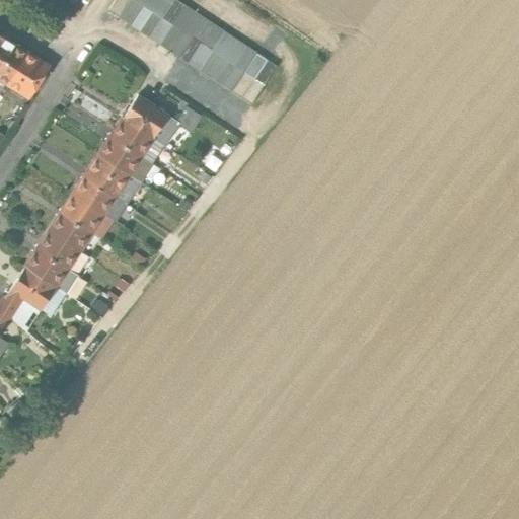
[(115,0),(108,10),(118,17),(129,0),(115,0)]
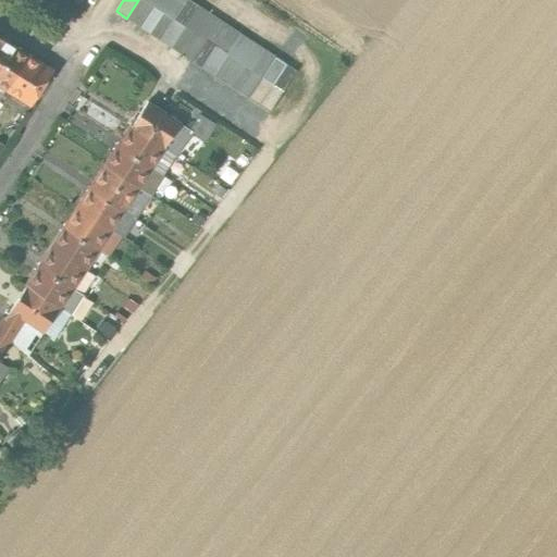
[(151,5),(143,0),(139,0),(127,19),(138,26),(151,5)]
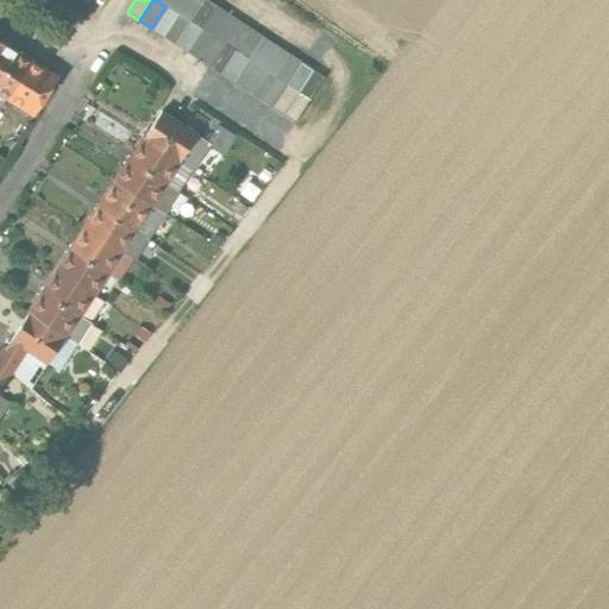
[(169,0),(165,6),(177,14),(187,0),(169,0)]
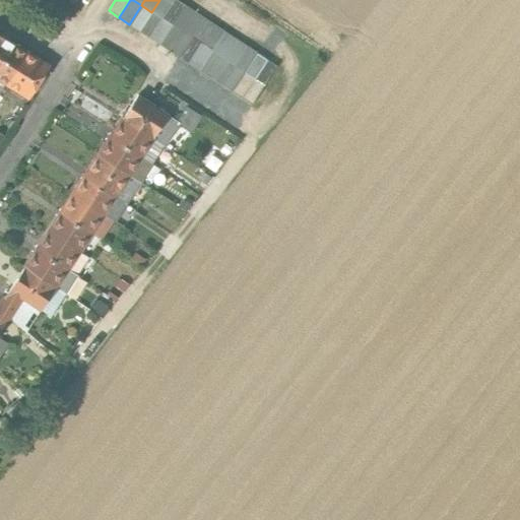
[(159,0),(151,12),(161,18),(174,0),(159,0)]
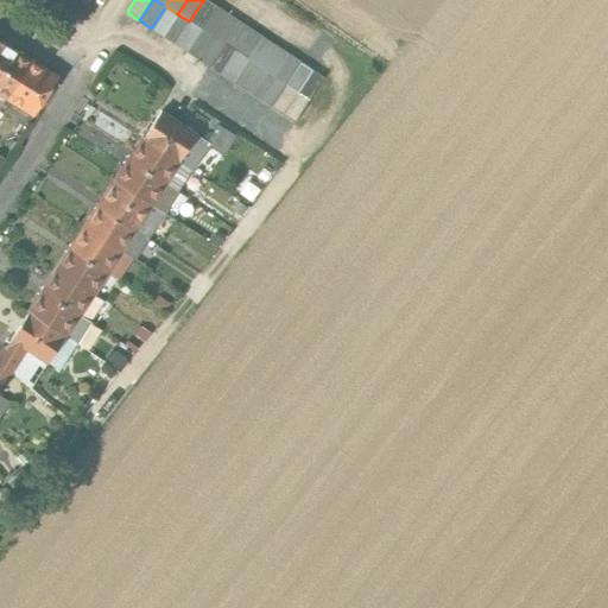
[(203,0),(189,21),(201,30),(215,7),(203,0)]
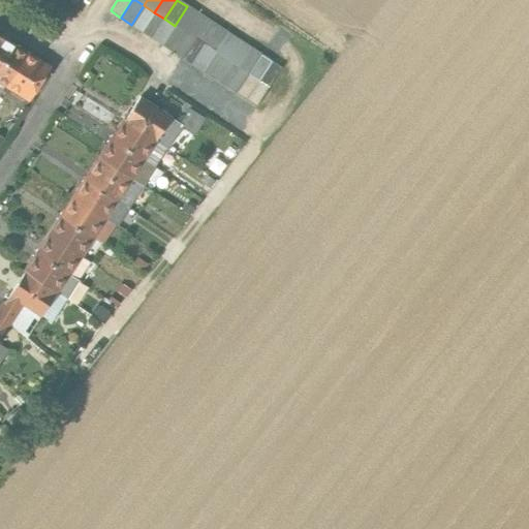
[(144,5),(131,25),(142,31),(154,12),(144,5)]
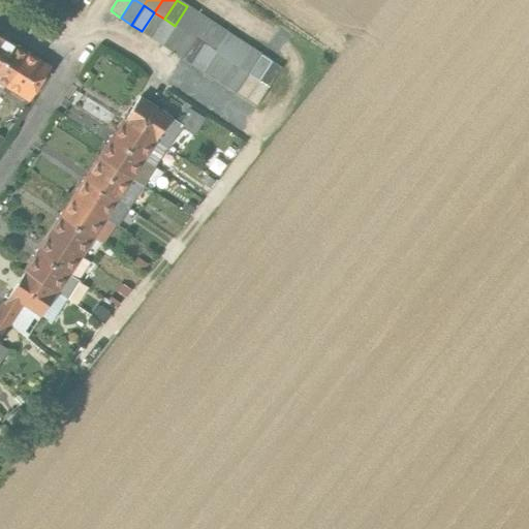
[(187,6),(175,26),(185,32),(197,13),(187,6)]
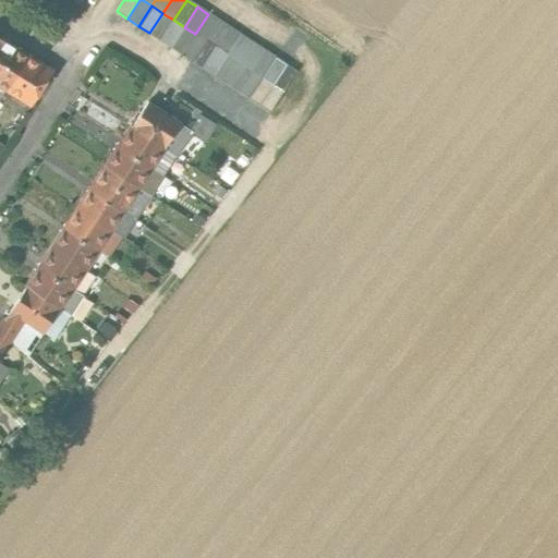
[(162,13),(149,33),(160,40),(173,20),(162,13)]
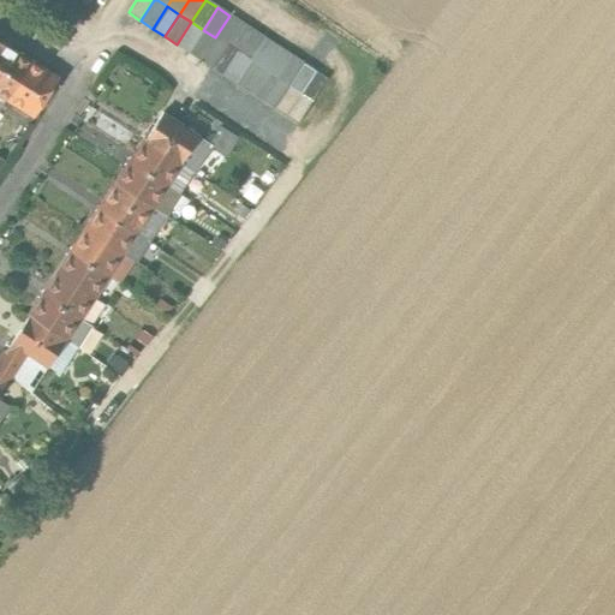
[(230,16),(215,37),(227,46),(242,24),(230,16)]
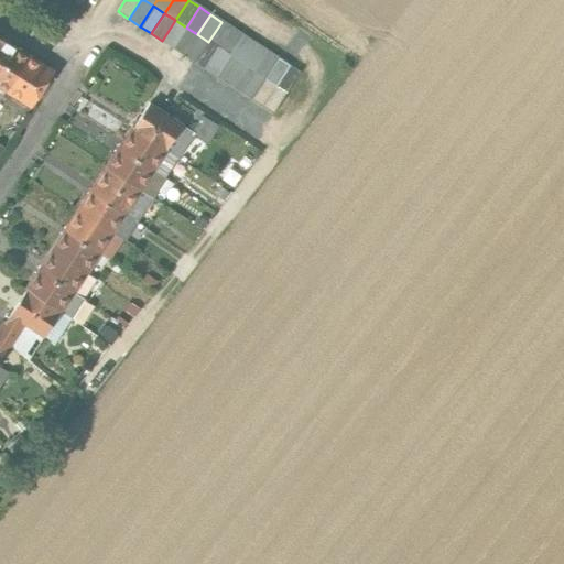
[(175,20),(162,41),(173,47),(186,28),(175,20)]
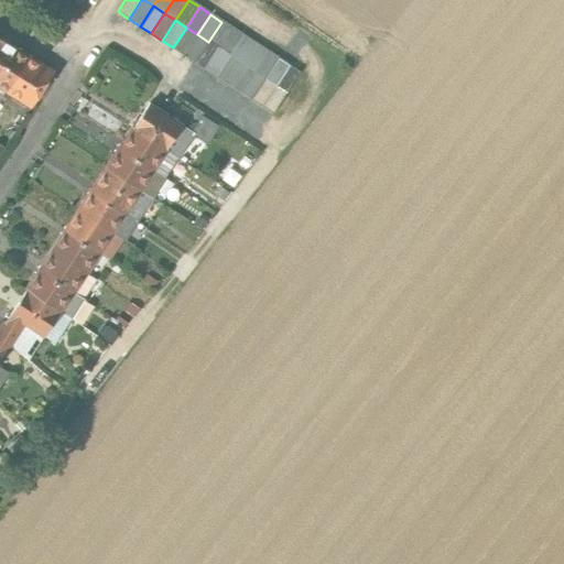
[(221,22),(208,42),(219,50),(232,29),(221,22)]
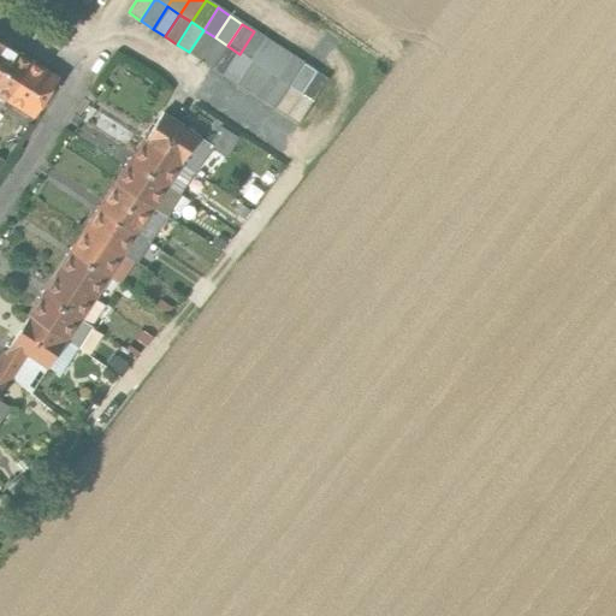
[(203,30),(189,52),(201,60),(215,37),(203,30)]
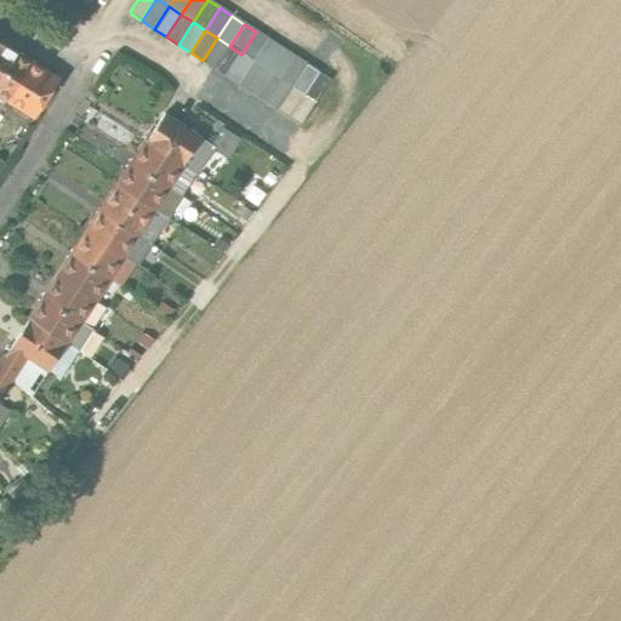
[(256,32),(241,55),(254,62),(268,40),(256,32)]
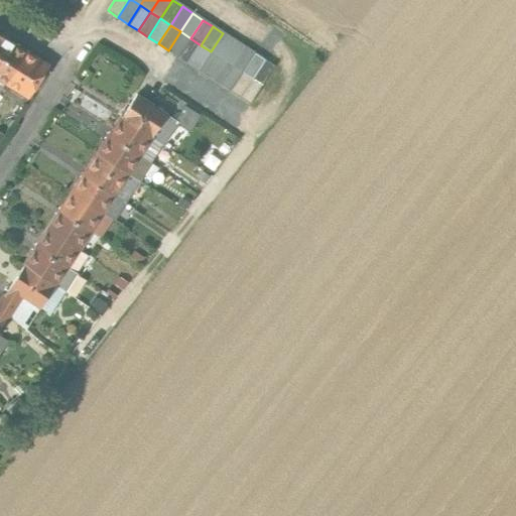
[(180,31),(168,50),(178,56),(190,38),(180,31)]
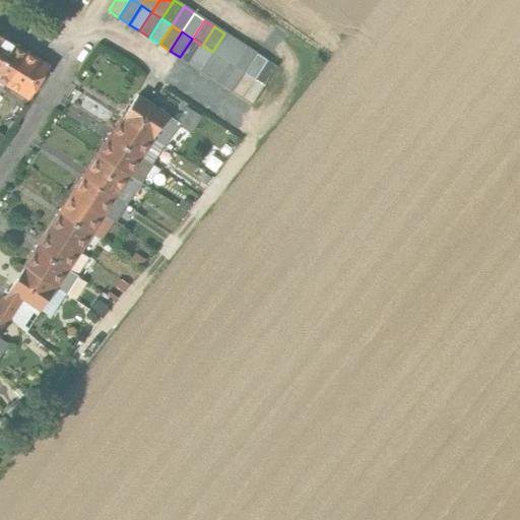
[(224,34),(212,52),(223,59),(236,41),(224,34)]
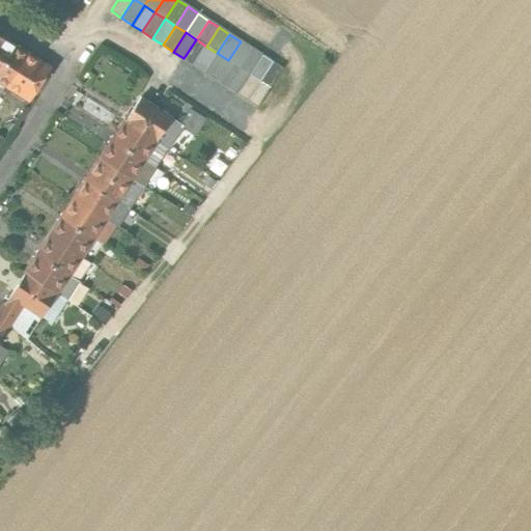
[(27,54),(4,38),(0,45),(0,81),(6,85),(27,54)]
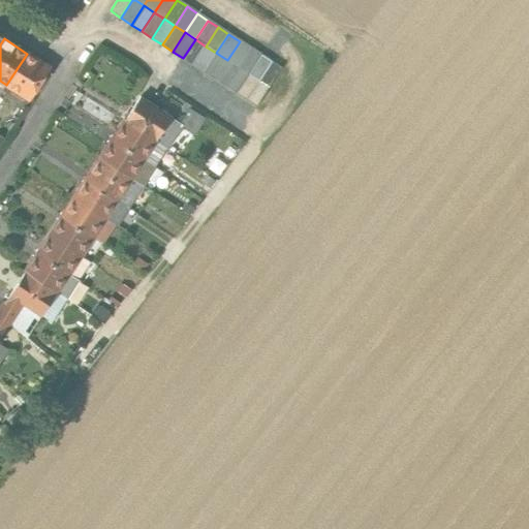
[(195,39),(183,58),(193,65),(206,47),(195,39)]
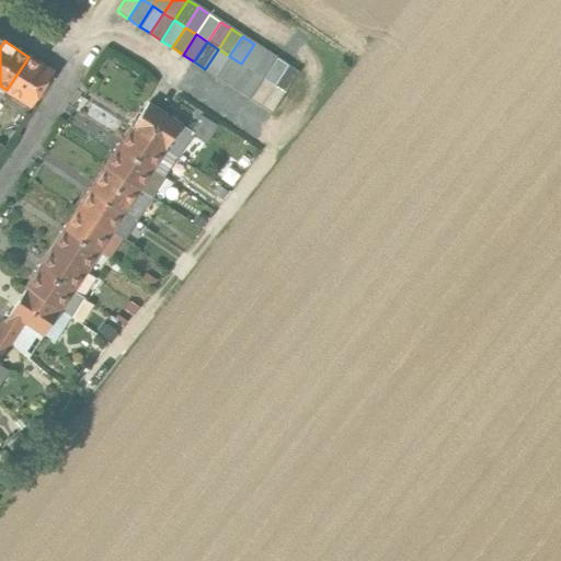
[(254,44),(241,64),(252,71),(265,50),(254,44)]
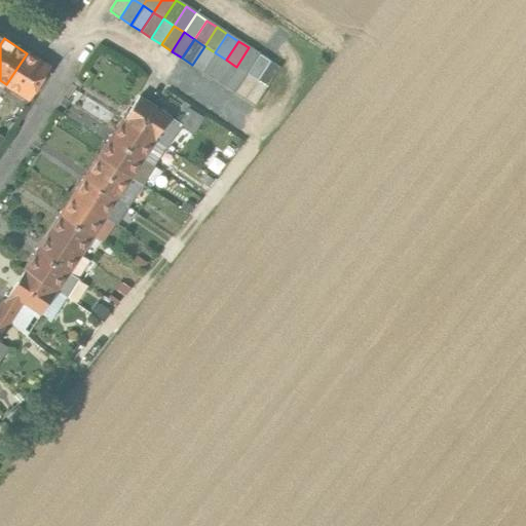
[(204,46),(192,65),(202,72),(215,52),(204,46)]
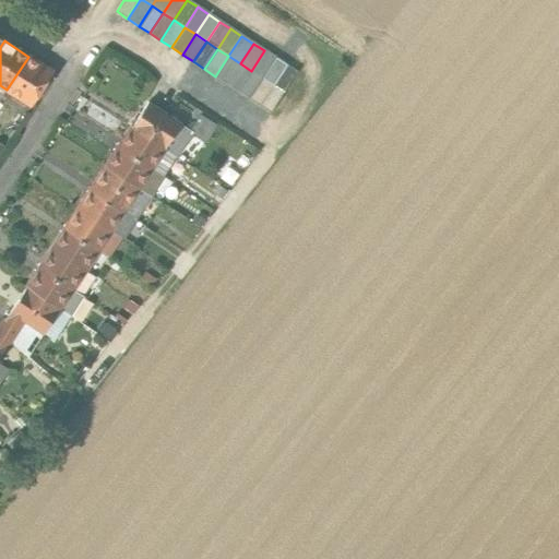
[(264,50),(251,71),(262,79),(275,58),(276,59),(276,58),(264,50)]
